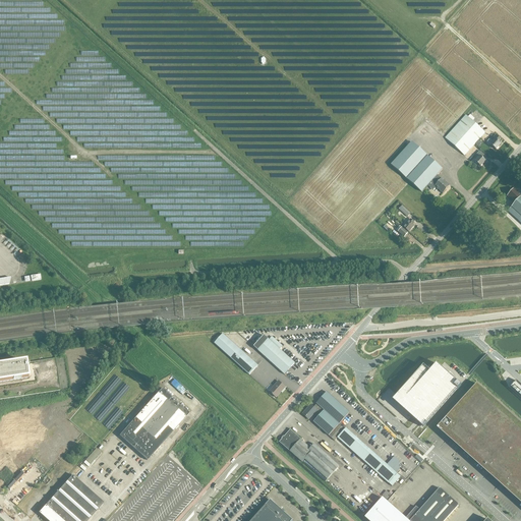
[(465,156),(485,133),(466,116),(445,138),(465,156)]
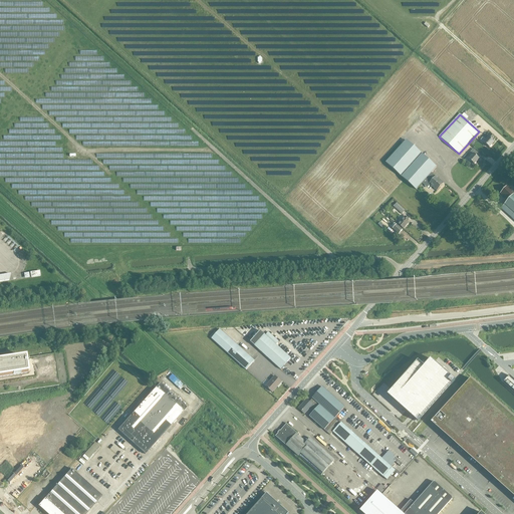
[(489,148),(494,143),(492,141),(494,138),(489,134),(488,133),(486,135),(488,136),(487,137),(489,138),(484,143),(489,148)]
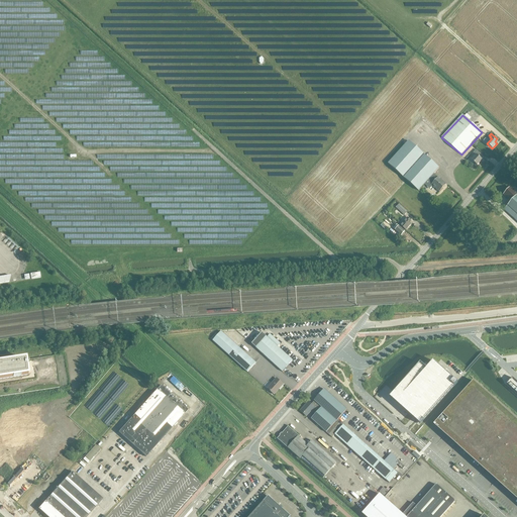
[(439,192),(446,185),(438,178),(434,174),(439,168),(409,141),(389,164),(418,191),(424,184),(430,189),(432,186),(439,192)]
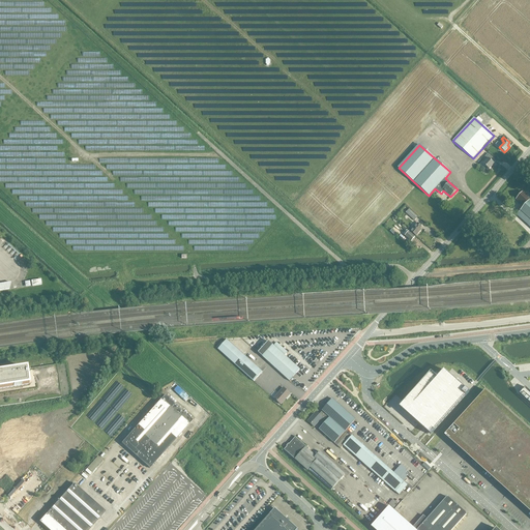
[(489,170),(494,164),(492,162),(494,159),(490,155),(487,157),(489,158),(483,165),(489,170)]
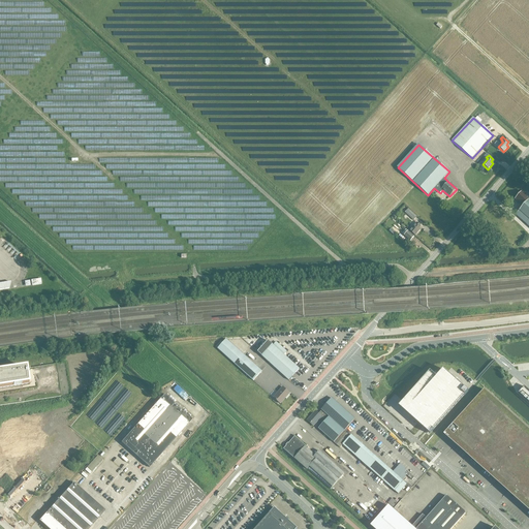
[(515,199),(523,207),(523,208),(516,215),(528,226),(528,198),(522,192),(515,199)]
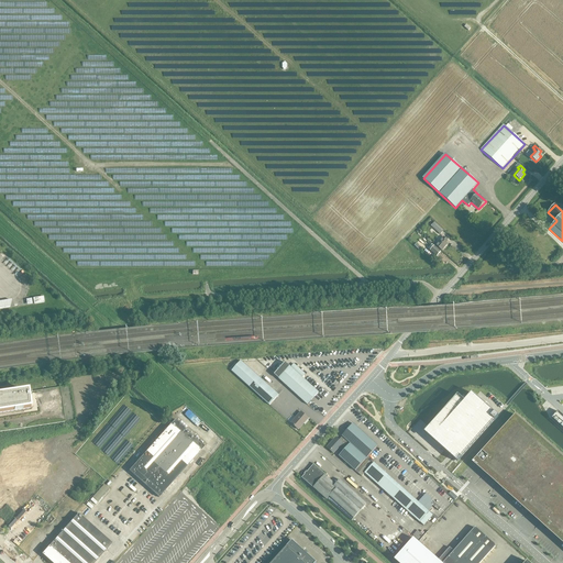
[(440,234),(443,230),(434,222),(431,227),(440,234)]
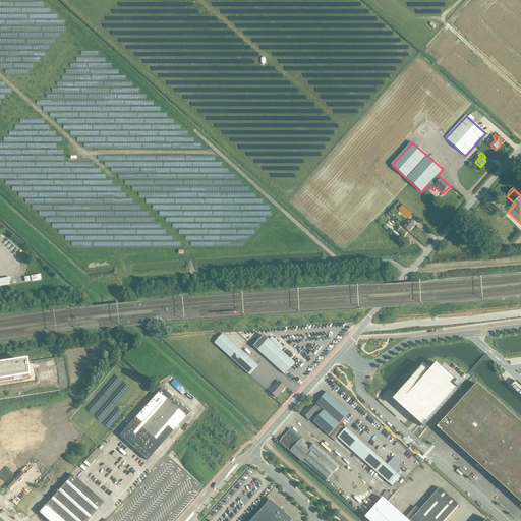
[(412,225),(414,223),(411,220),(409,221),(404,227),(409,232),(414,226),(412,225)]
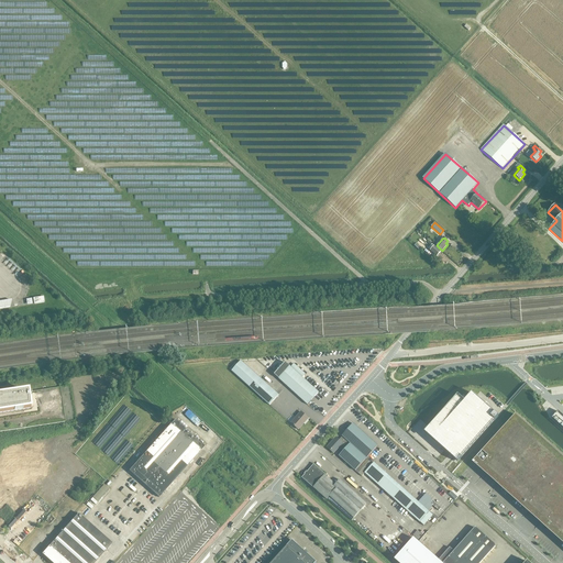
[(437,256),(441,252),(432,244),(429,249),(437,256)]
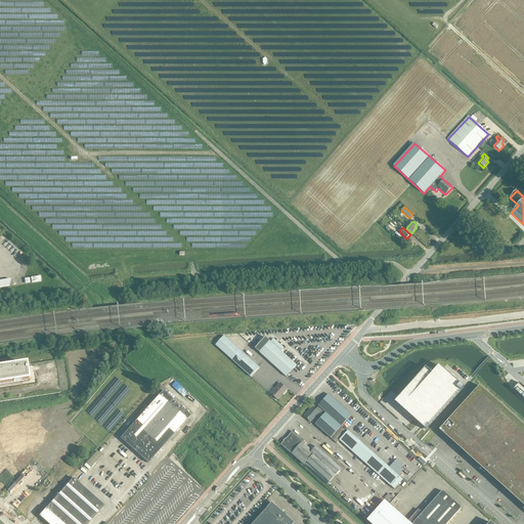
[(216,345),(216,346),(251,377),(260,367),(224,336),(216,345)]
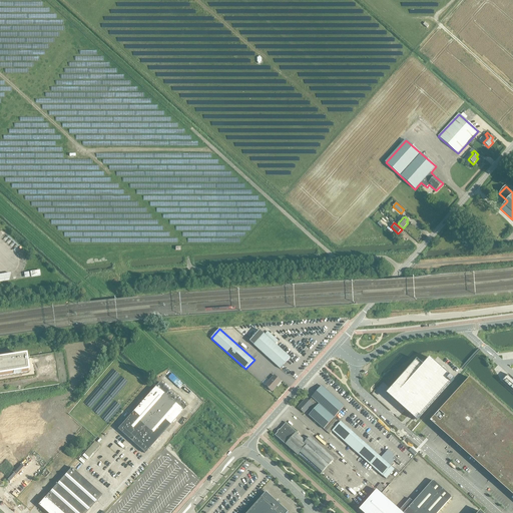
[(281,369),(291,358),(275,344),(278,341),(268,332),(265,335),(260,330),(249,341),(281,369)]
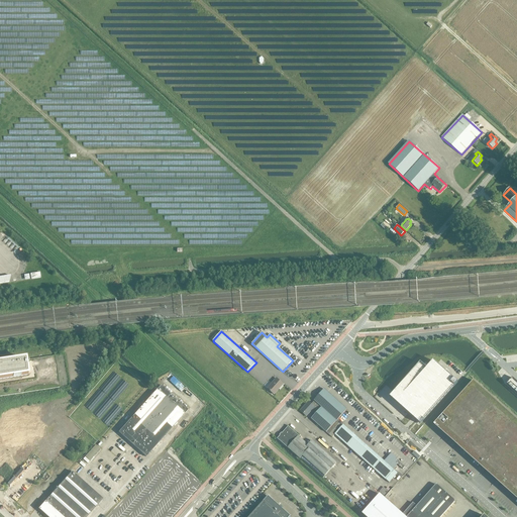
[(0,379),(28,375),(25,359),(0,364),(0,379)]
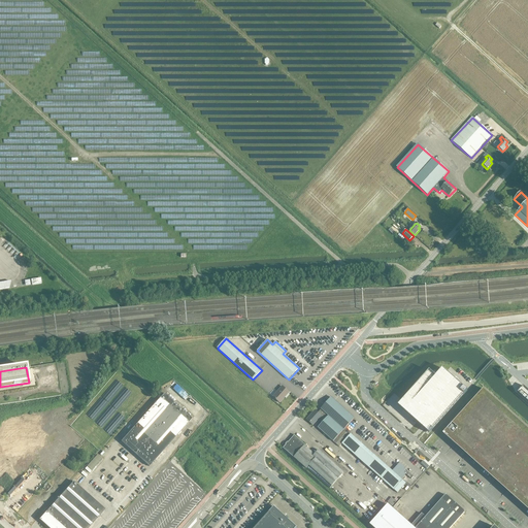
[(465,392),(441,370),(434,377),(427,371),(396,407),(427,434),(465,392)]
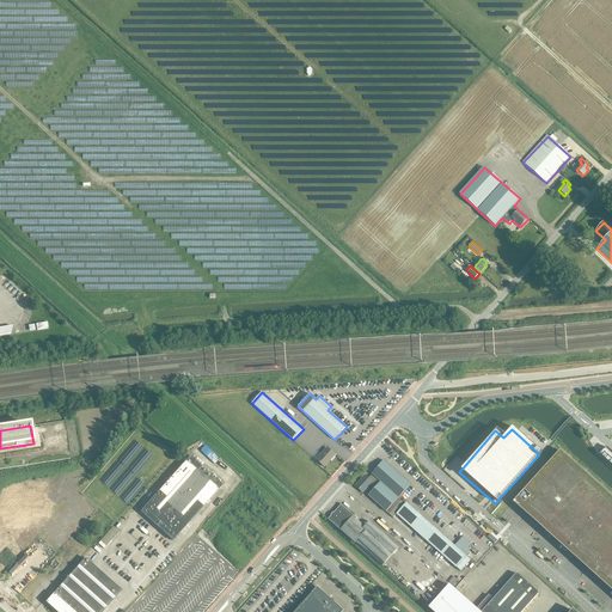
[(200,448),(213,461),(218,457),(204,444),(200,448)]
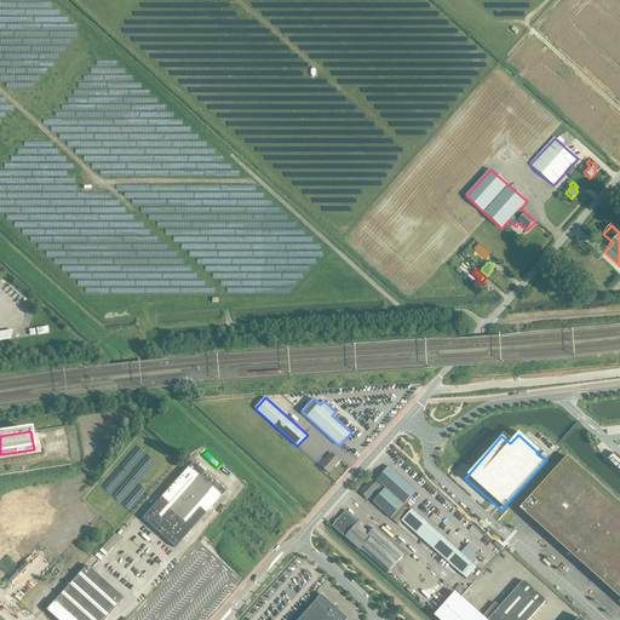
[(328,474),(340,460),(332,453),(321,466),(328,474)]
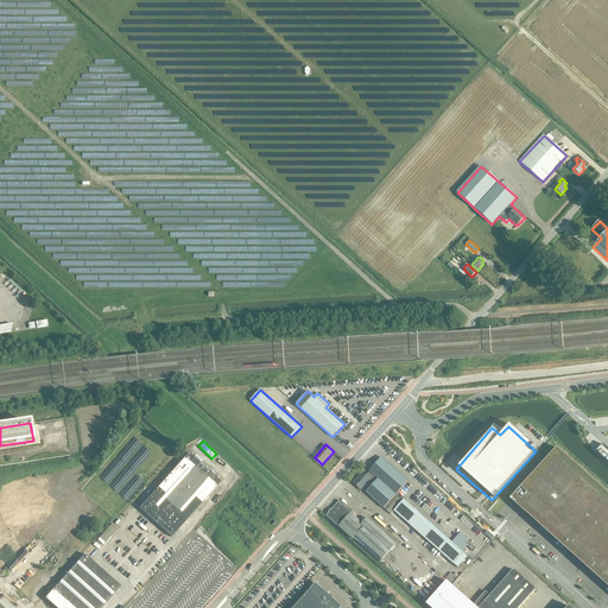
[(599,449),(596,451),(607,462),(607,449),(602,444),(599,449)]
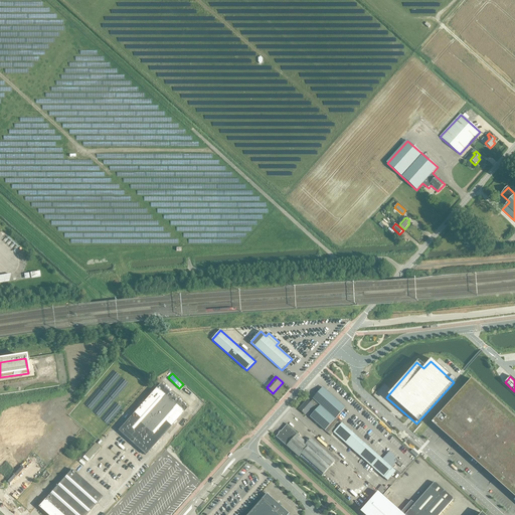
[(514,418),(471,379),(436,419),(514,490),(514,418)]
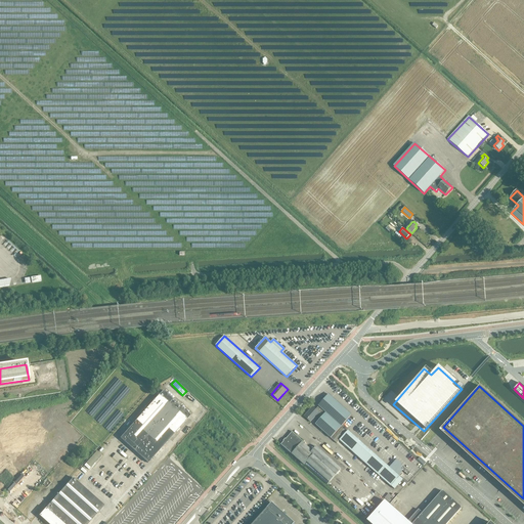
[(121,438),(132,449),(147,463),(190,416),(183,409),(184,407),(182,405),(181,407),(177,403),(179,401),(175,397),(174,398),(170,395),(169,396),(167,394),(163,391),(159,396),(156,394),(142,408),(145,410),(121,438)]
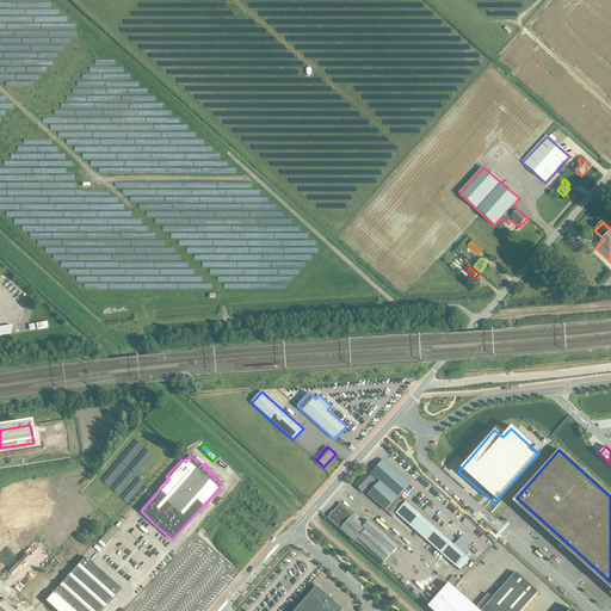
[(365,475),(355,486),(362,492),(368,486),(372,491),(368,495),(389,513),(393,517),(396,513),(456,567),(460,571),(466,565),(467,566),(468,563),(467,562),(470,560),(464,555),(468,551),(469,550),(464,545),(467,543),(469,541),(462,535),(454,545),(424,518),(430,512),(424,506),(426,503),(420,498),(415,503),(403,492),(409,483),(403,477),(396,471),(383,460),(371,474),(368,477),(365,475)]
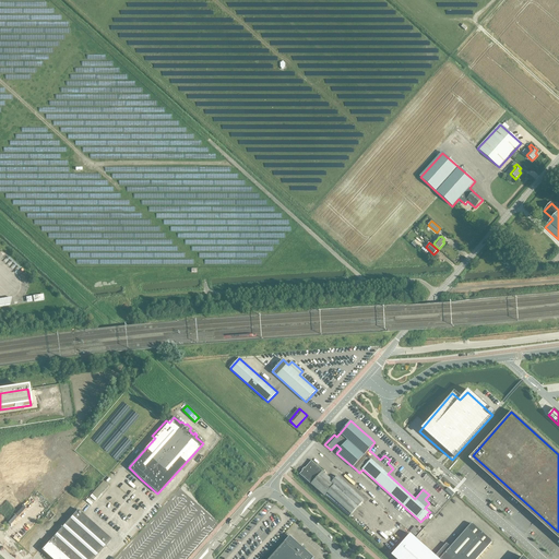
[(322,471),(311,461),(300,474),(324,496),(325,495),(349,516),(364,500),(337,476),(333,482),(322,472),(322,471)]
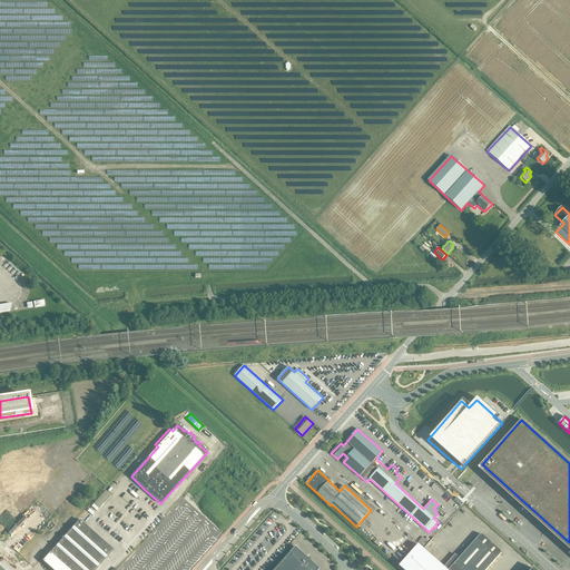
[(42,561),(52,569),(95,569),(114,550),(79,520),(42,561)]
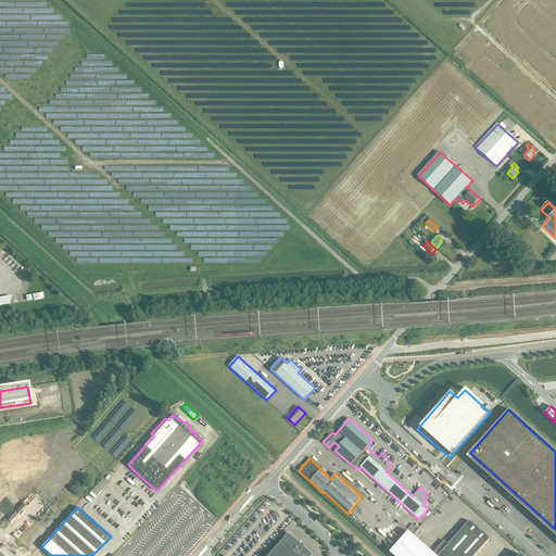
[(437,555),(475,555),(489,540),(489,538),(470,521),(468,521),(449,544),(444,541),(433,553),(437,555)]
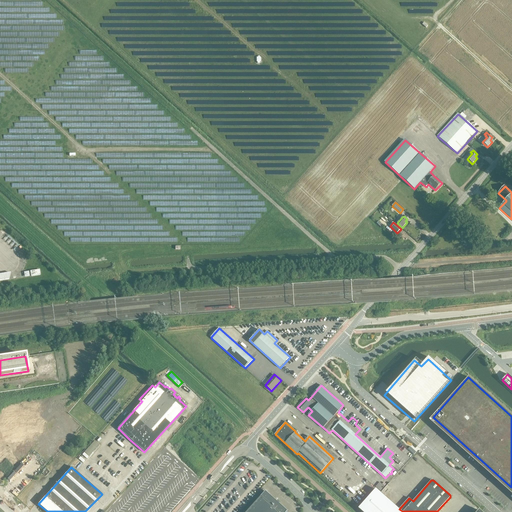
[(380,490),(384,485),(379,482),(376,487),(380,490)]
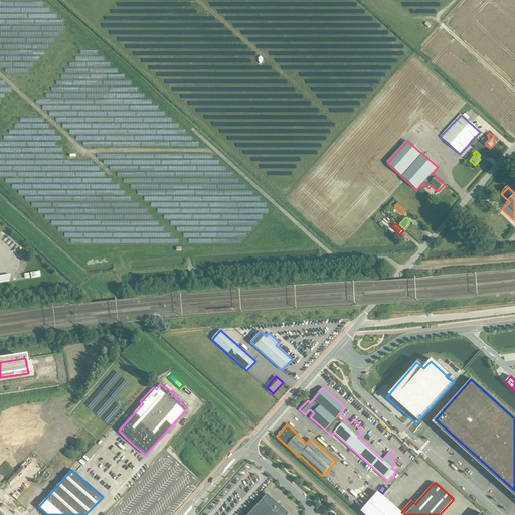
[(403,514),(378,492),(360,512),(364,514),(403,514)]
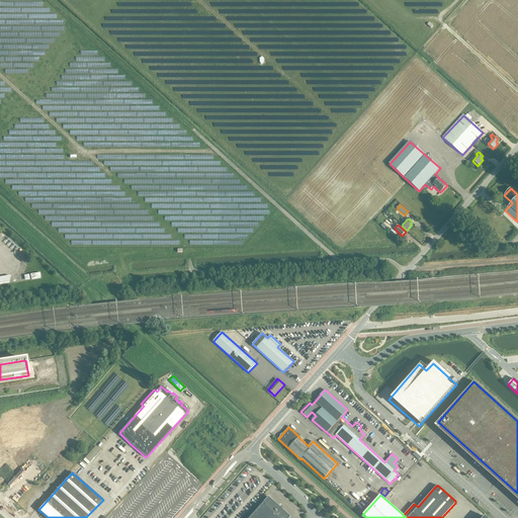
[(289,517),(290,517),(268,497),(249,517),(289,517)]
